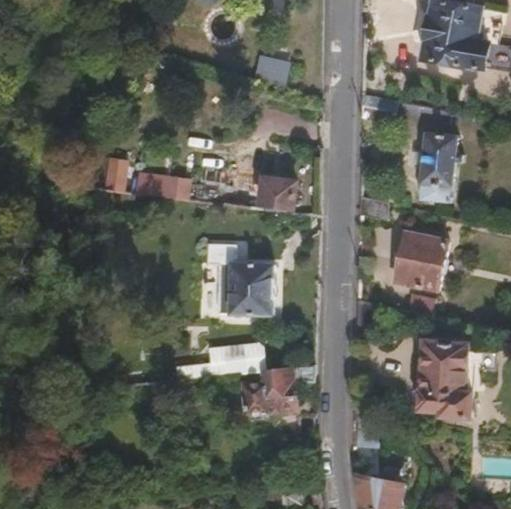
[(476,42),(482,11),(434,0),(420,60),(474,73),(481,72),(487,47),(485,45),(476,42)]
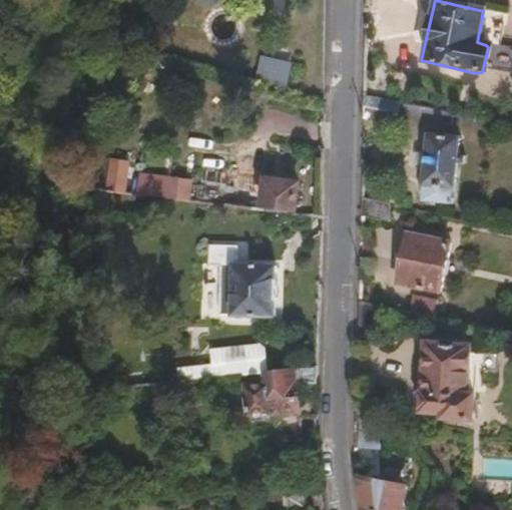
[(214,35),(230,26),(220,10),(205,19),(214,35)]
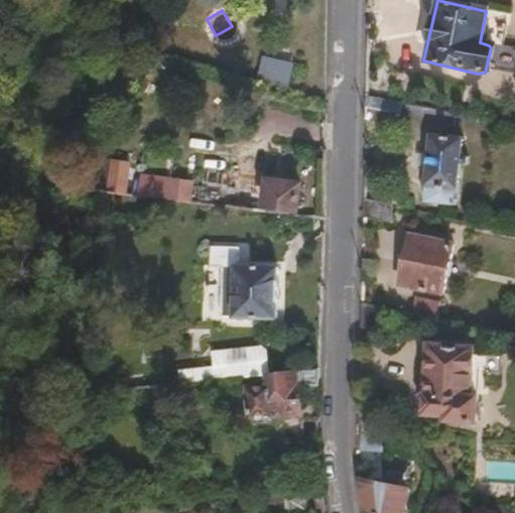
[(489,45),(496,14),(486,11),(480,42),(489,45)]
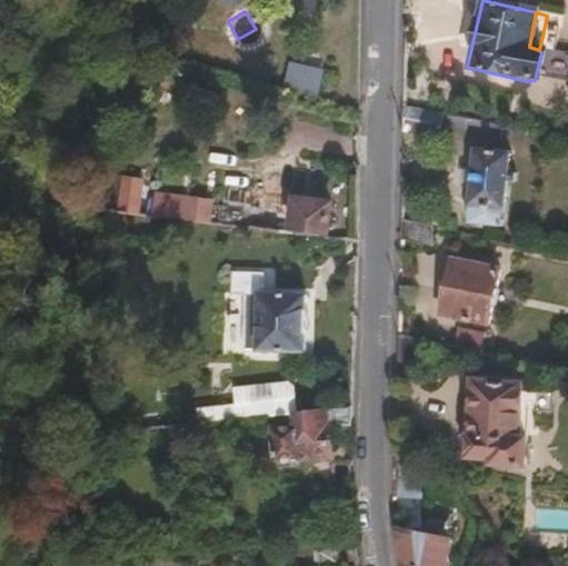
[(326,92),(327,66),(301,66),(301,92),(326,92)]
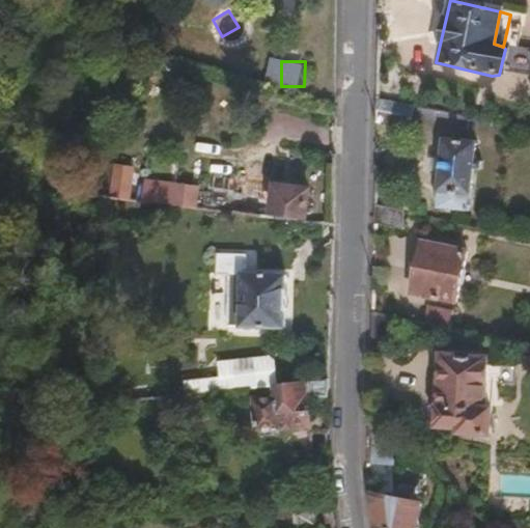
[(406,123),(411,105),(375,98),(374,122),(405,130),(406,123)]
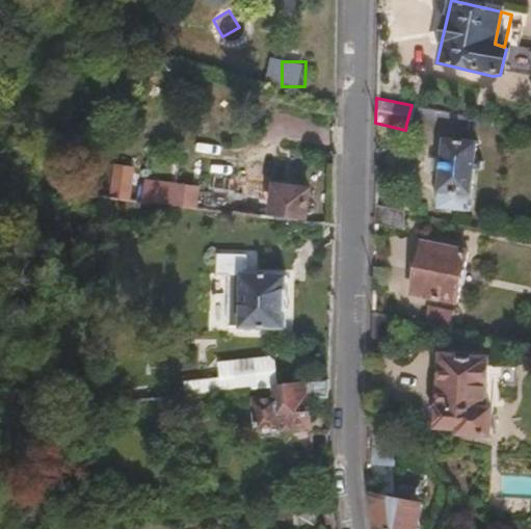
[(429,129),(432,109),(412,105),(406,124),(429,129)]
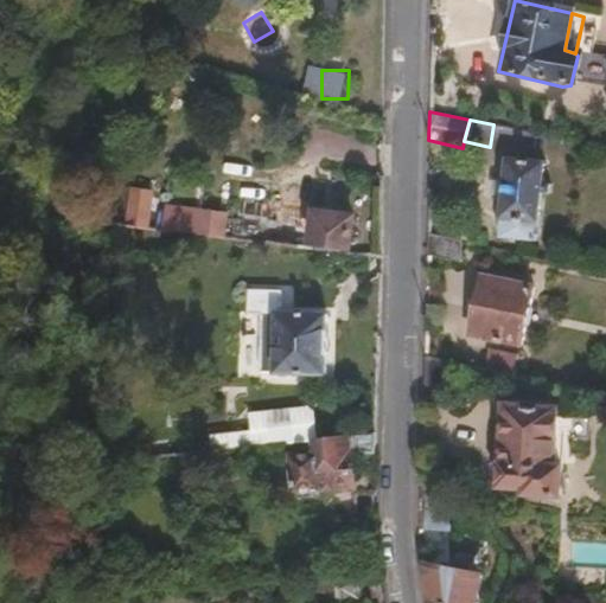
[(503,149),(508,128),(493,124),(490,147),(503,149)]
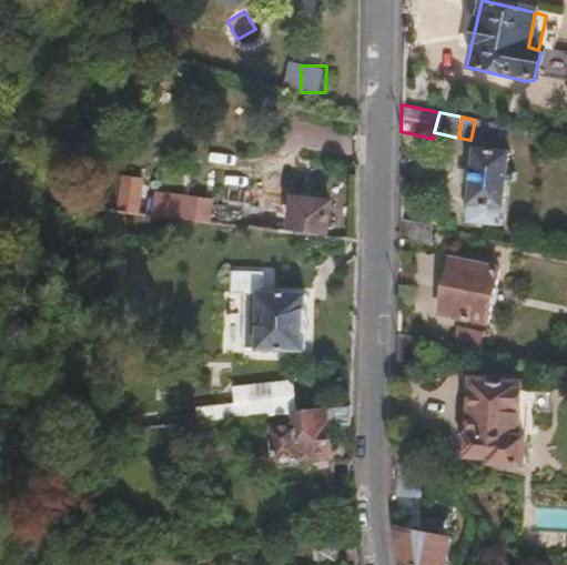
[(503,137),(505,125),(475,120),(471,140),(471,143),(500,150),(503,137)]
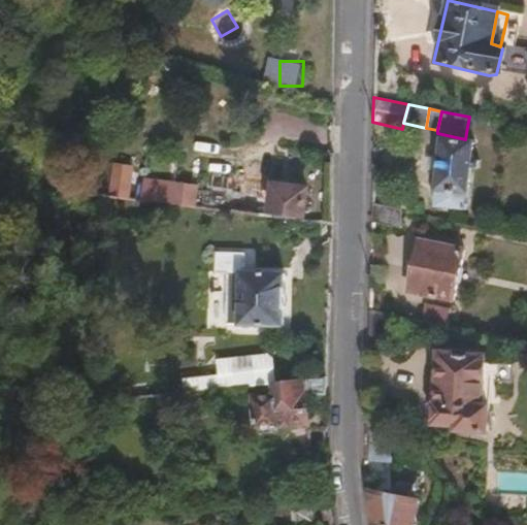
[(478,170),(479,162),(471,161),(473,144),(439,139),(431,206),(465,209),(469,170),(478,170)]
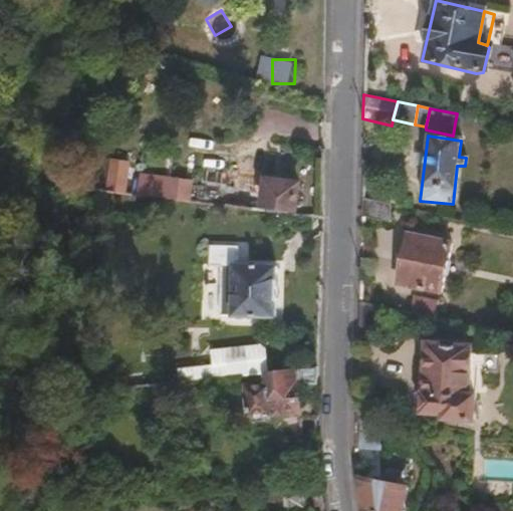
[(292,186),(262,183),(265,146),(226,142),(218,202),(290,212),(292,186)]
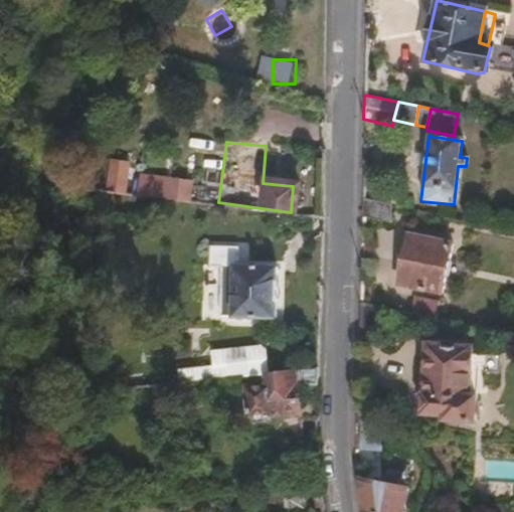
[(117,190),(121,161),(104,159),(100,188),(117,190)]
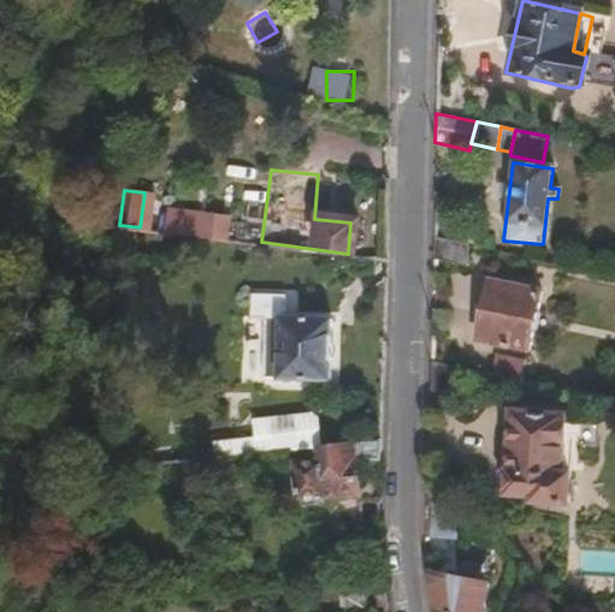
[(217,237),(219,215),(158,208),(155,229),(217,237)]
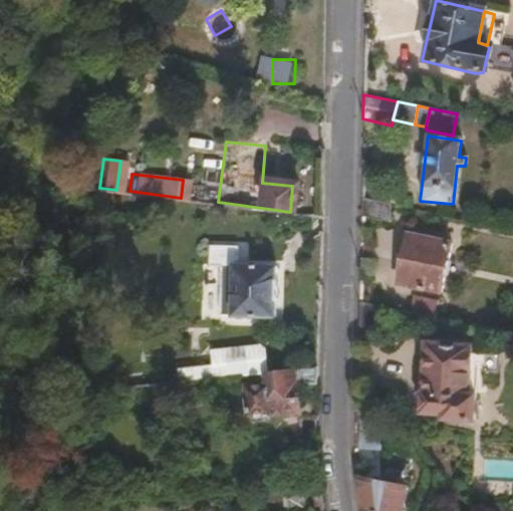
[(437,292),(446,243),(404,235),(395,283),(437,292)]
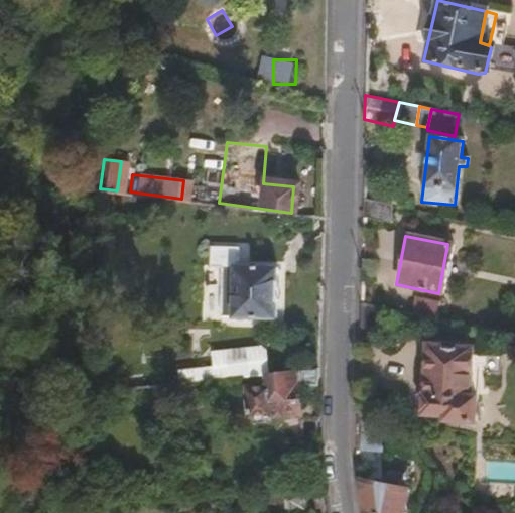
[(273,317),(274,266),(236,266),(236,247),(210,246),(209,266),(217,266),(216,314),(230,314),(230,316),(273,317)]
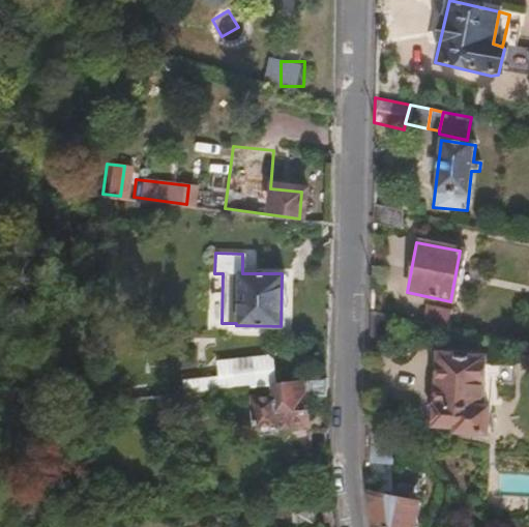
[(427,319),(429,303),(404,298),(401,313),(403,313),(417,317),(427,319)]
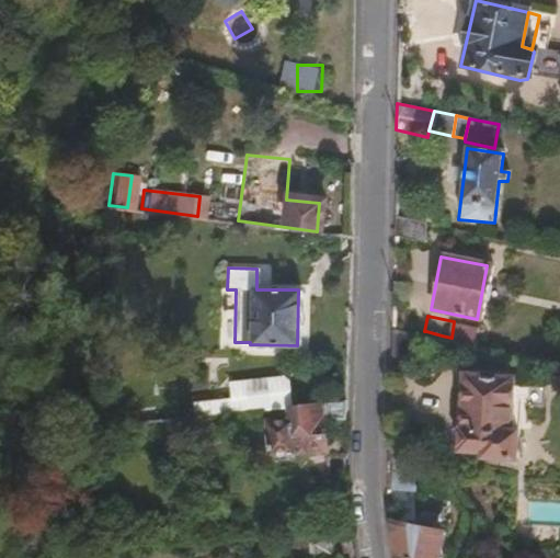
[(440,348),(442,336),(426,331),(423,344),(440,348)]
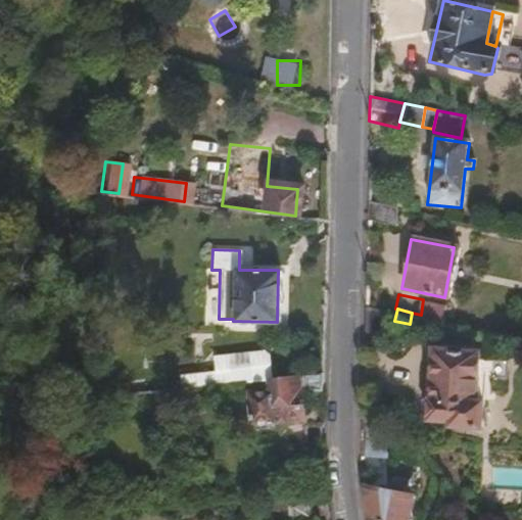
[(475,397),(475,369),(482,369),(488,369),(488,349),(476,349),(476,345),(431,346),(432,415),(454,416),(454,421),(482,421),(482,397),(475,397)]
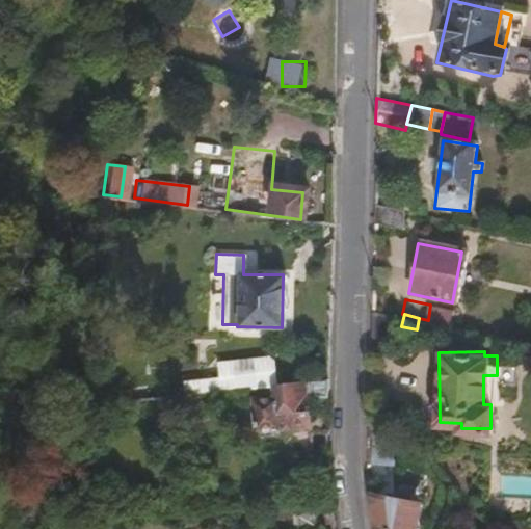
[(275,381),(273,358),(269,354),(217,361),(218,376),(183,380),(185,394),(274,382),(275,381)]
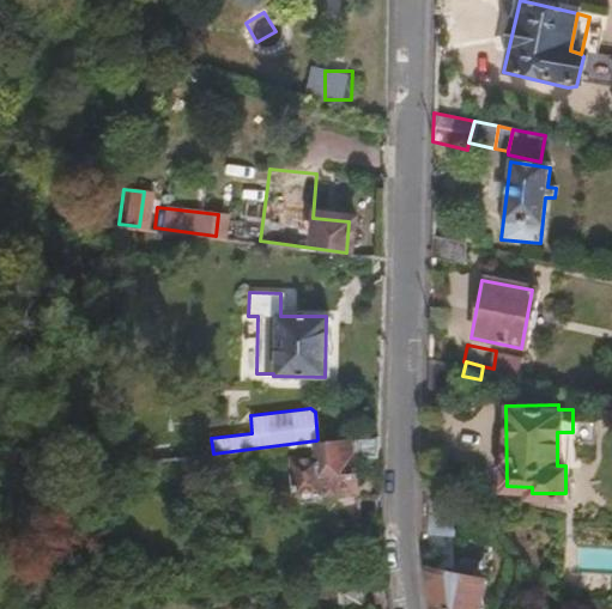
[(352,492),(349,458),(374,456),(374,432),(317,439),(316,440),(319,462),(292,466),(296,498),(352,492)]
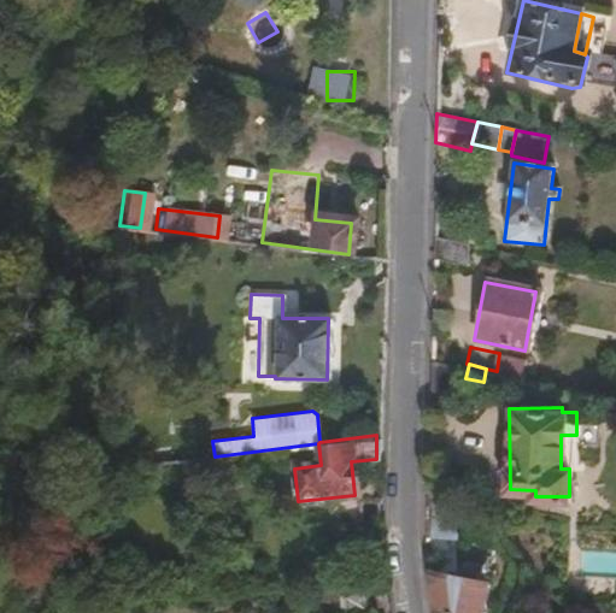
[(453,612),(481,612),(488,582),(430,570),(436,611),(453,612)]
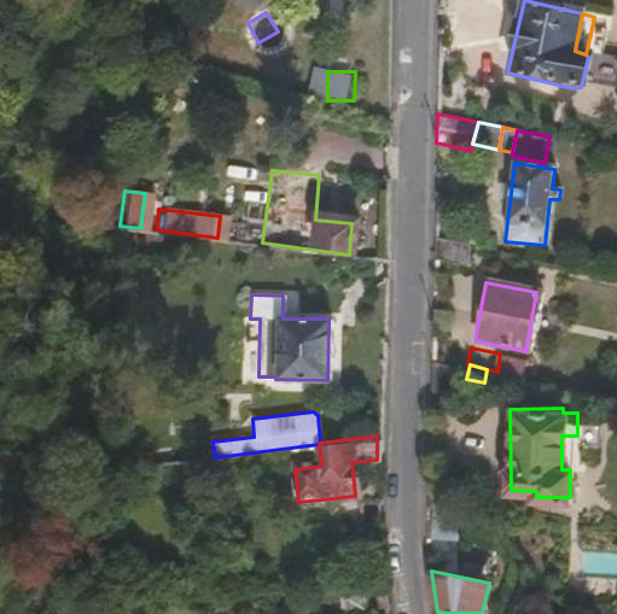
[(329,608),(329,591),(295,595),(295,610),(329,608)]
